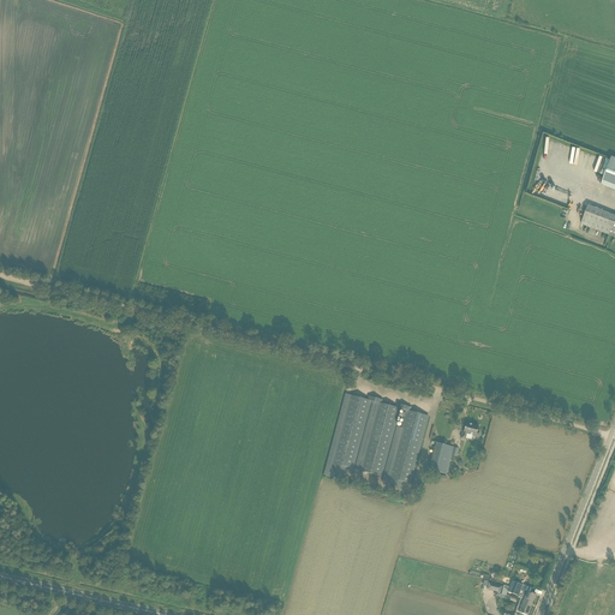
[(595,167),(597,156),(583,153),(578,169),(584,171),(589,172),(590,166),(595,167)]
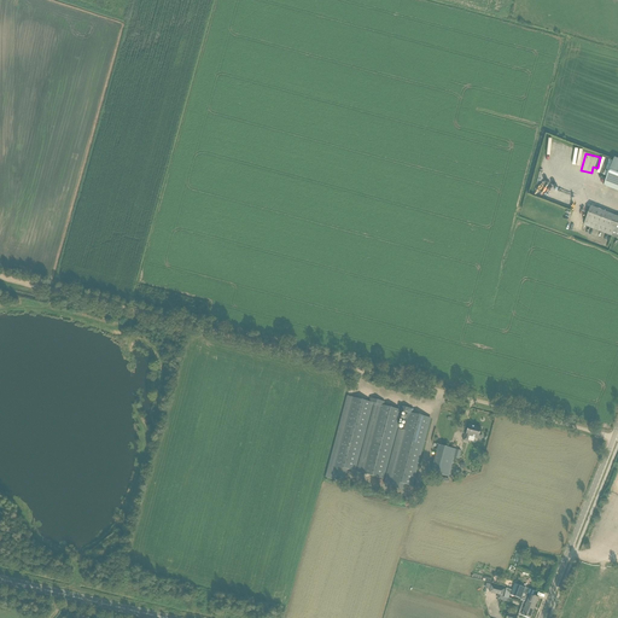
[(604,186),(617,191),(617,158),(614,158),(604,186)]
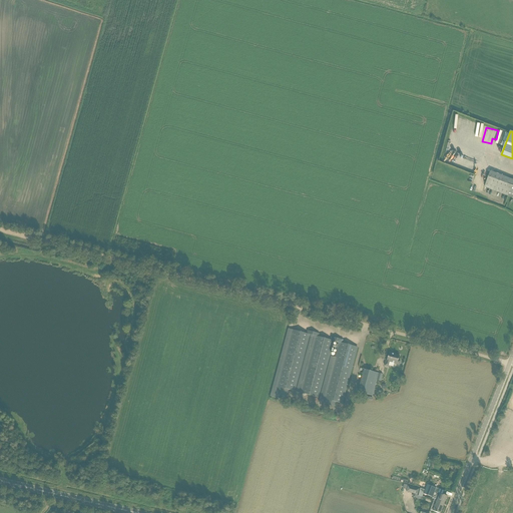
[(460,150),(462,144),(449,140),(447,147),(460,150)]
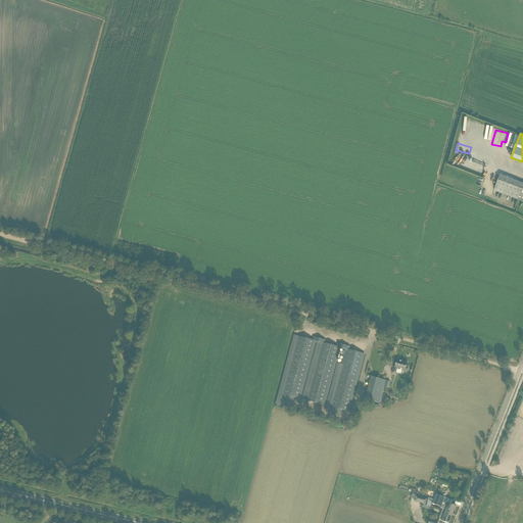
[(454,154),(449,164),(463,170),(465,162),(467,158),(454,154)]
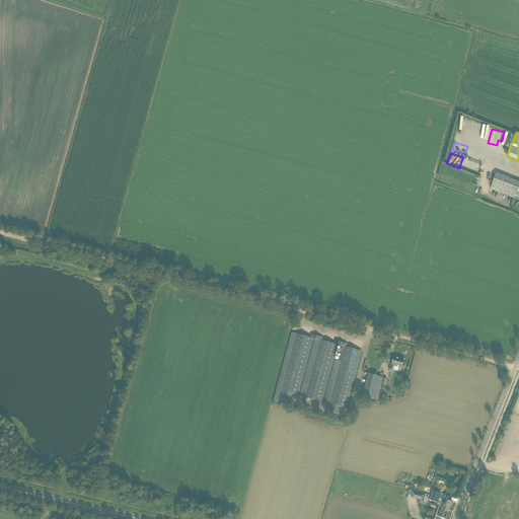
[(518,200),(518,181),(496,173),(490,189),(518,200)]
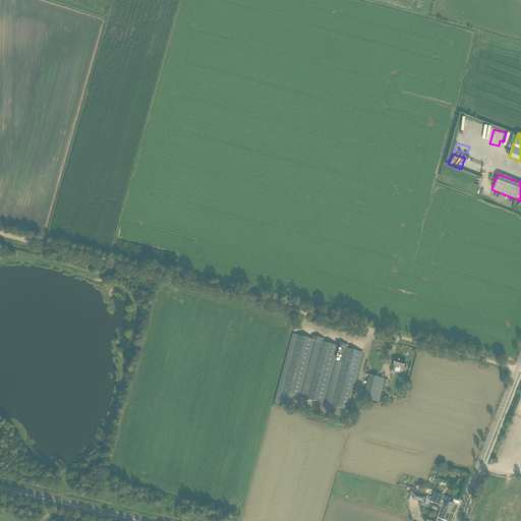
[(278,403),(281,393),(299,398),(314,340),(311,339),(292,334),(274,402),(278,403)]
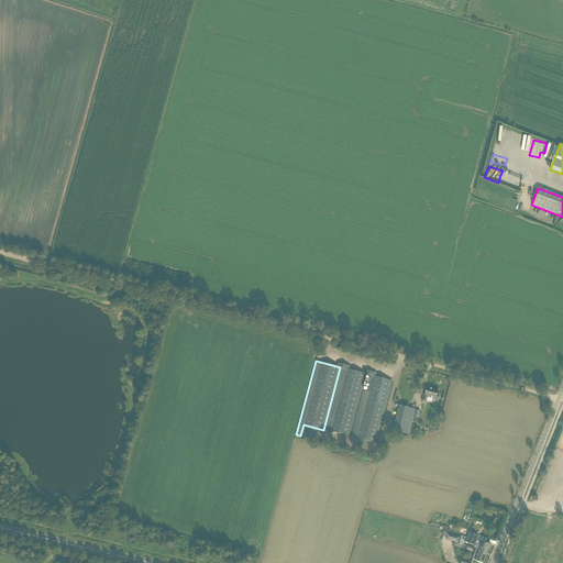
[(341,367),(324,430),(349,437),(365,374),(366,374),(363,373),(349,370),(346,368),(345,370),(341,367)]
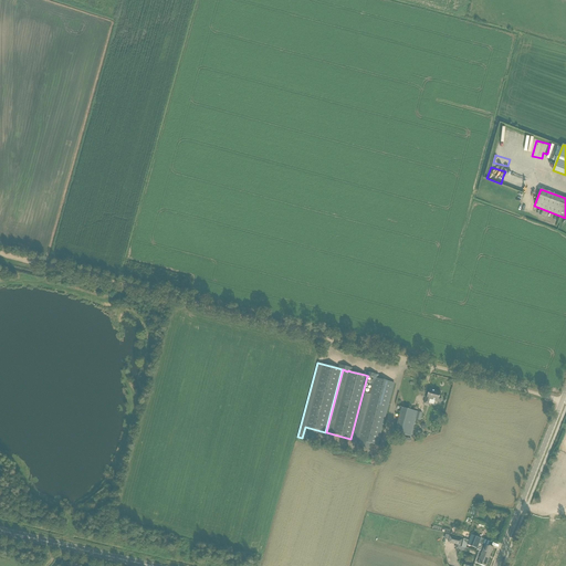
[(370,443),(377,446),(394,383),(377,378),(374,378),(369,395),(365,394),(352,444),(369,449),(370,443)]
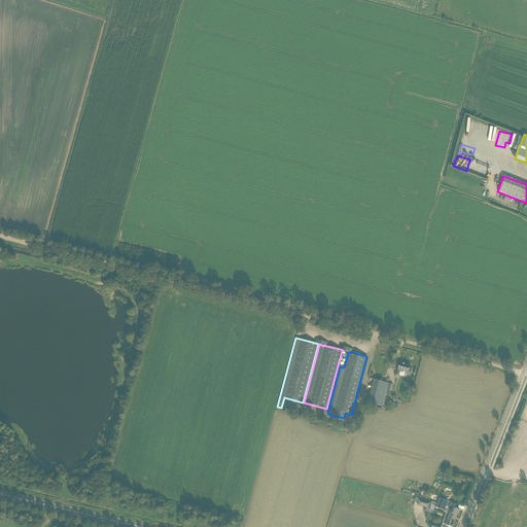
[(409,371),(410,365),(403,363),(403,362),(399,361),(396,371),(394,376),(398,377),(399,372),(405,373),(405,374),(410,376),(411,371),(409,371)]
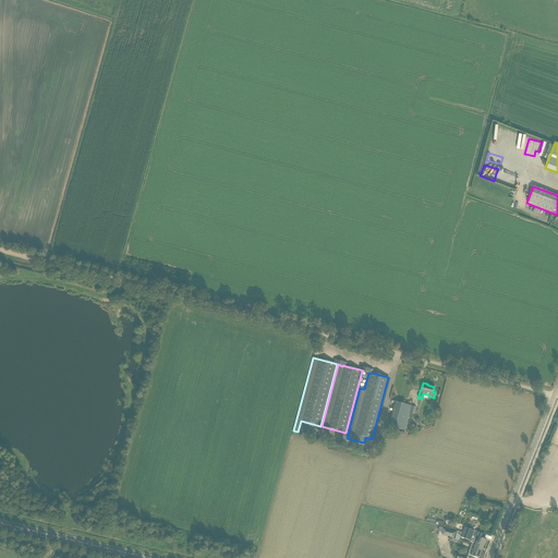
[(404,431),(410,411),(411,405),(396,402),(389,426),(404,431)]
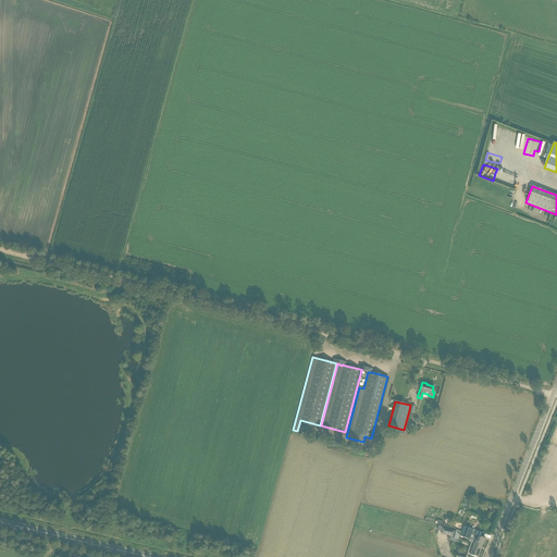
[(438,525),(437,531),(442,532),(441,534),(448,535),(454,536),(455,530),(438,525)]
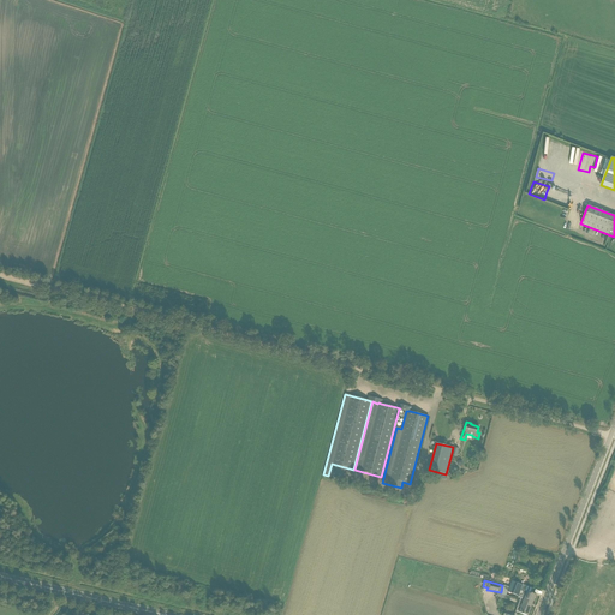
[(512,581),(508,592),(518,597),(521,590),(523,586),(512,581)]
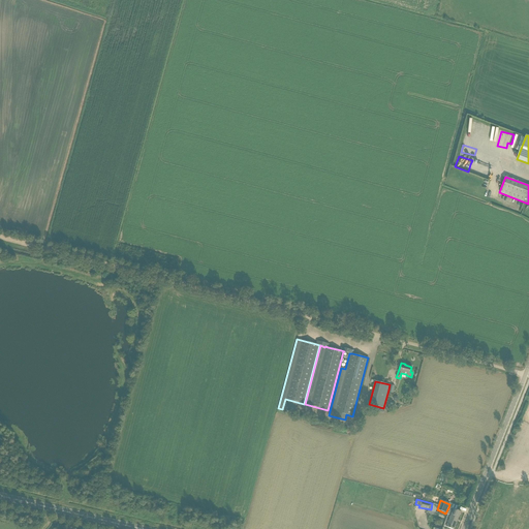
[(447,518),(457,521),(461,511),(456,510),(448,507),(445,514),(447,515),(446,518),(447,518)]
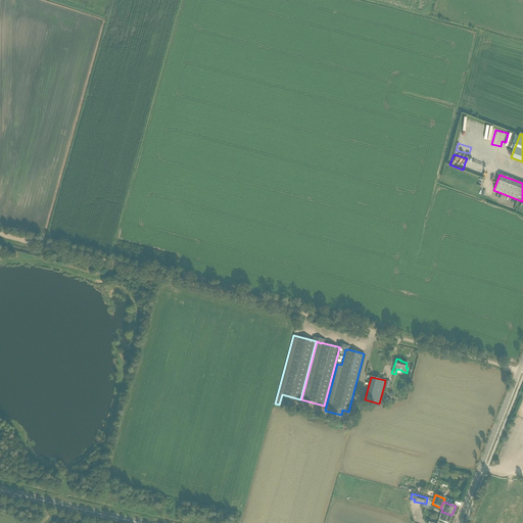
[(448,522),(452,515),(442,512),(441,512),(438,520),(443,522),(445,522),(448,522)]
